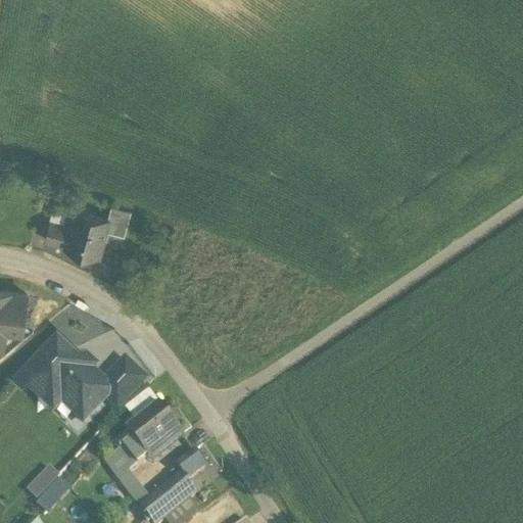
[(131,212),(111,207),(108,218),(109,219),(106,233),(125,237),(131,212)]
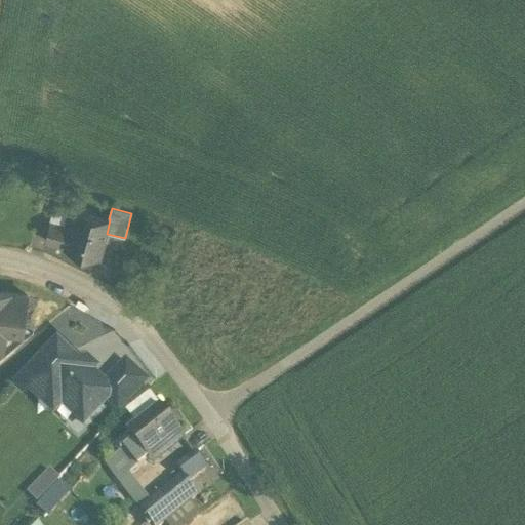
[(109,218),(76,210),(74,217),(69,215),(66,226),(50,223),(46,241),(67,246),(66,248),(99,257),(107,234),(110,219),(109,218)]
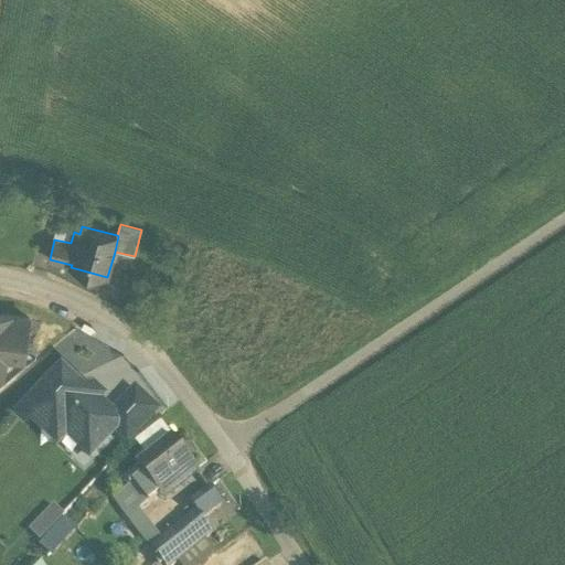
[(10,318),(0,316),(0,375),(2,376),(4,356),(24,359),(30,320),(10,318)]
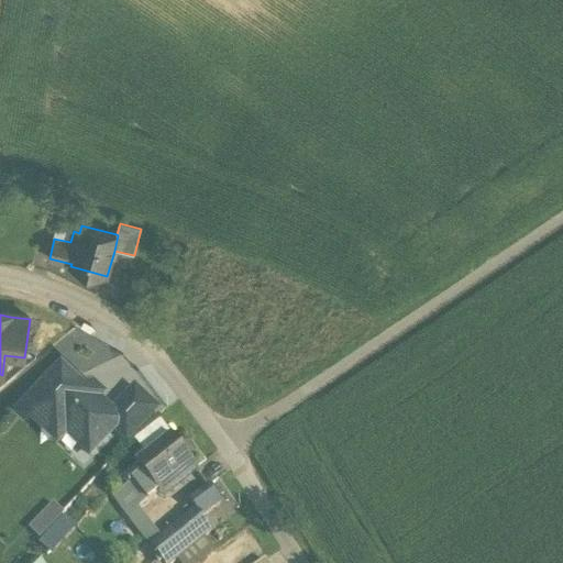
[(91,386),(62,357),(17,405),(35,422),(45,412),(90,455),(114,431),(121,423),(111,415),(87,392),(91,386)]
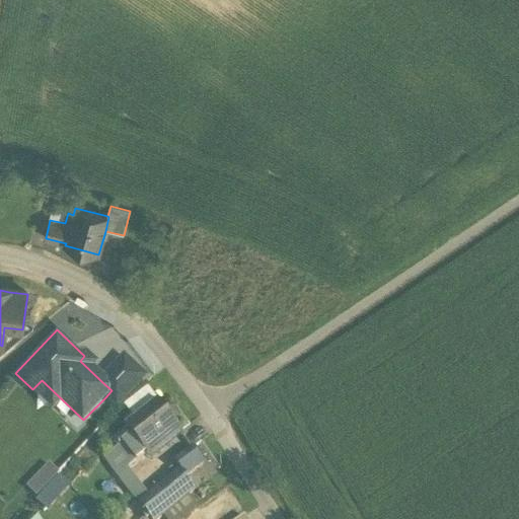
[(118,405),(144,378),(126,361),(125,360),(102,382),(112,390),(105,397),(116,408),(118,405)]
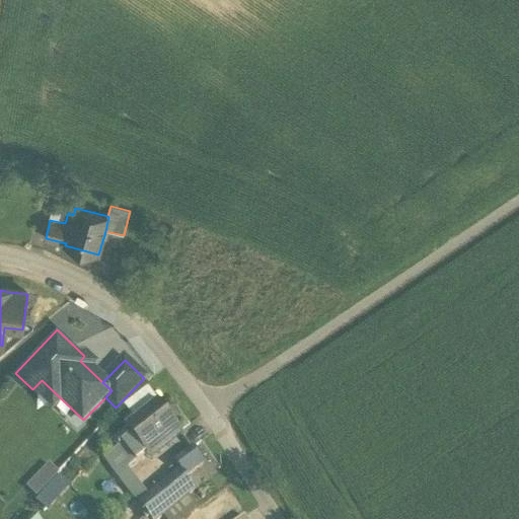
[(159,405),(126,431),(131,439),(146,457),(147,457),(179,432),(159,405)]
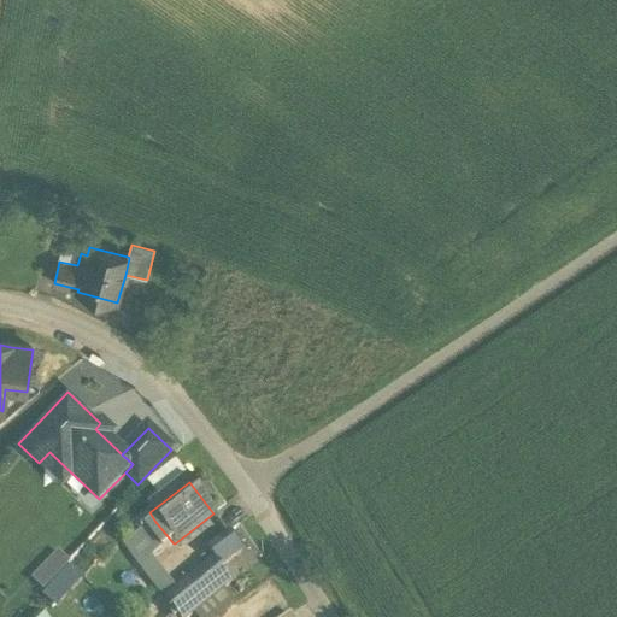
[(66,518),(51,498),(41,505),(57,526),(66,518)]
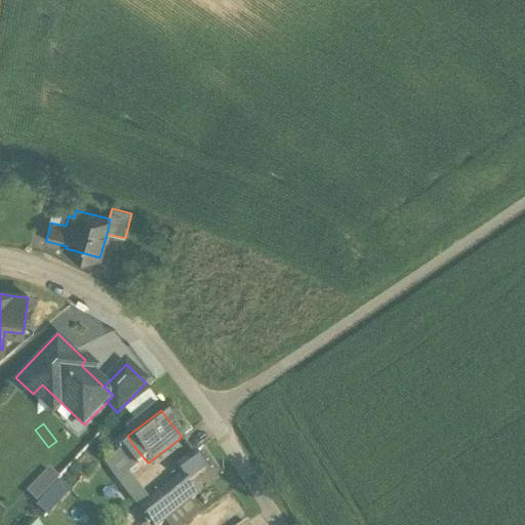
[(148,462),(132,444),(119,455),(131,473),(148,462)]
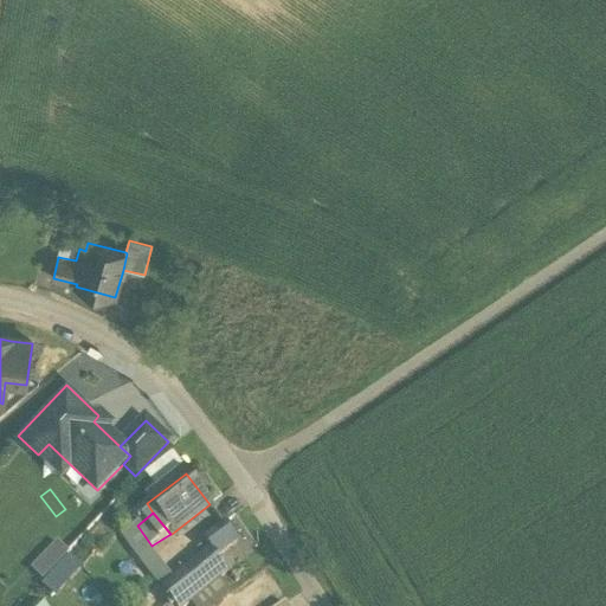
[(224,524),(201,541),(204,543),(198,549),(204,556),(212,553),(233,536),(224,524)]
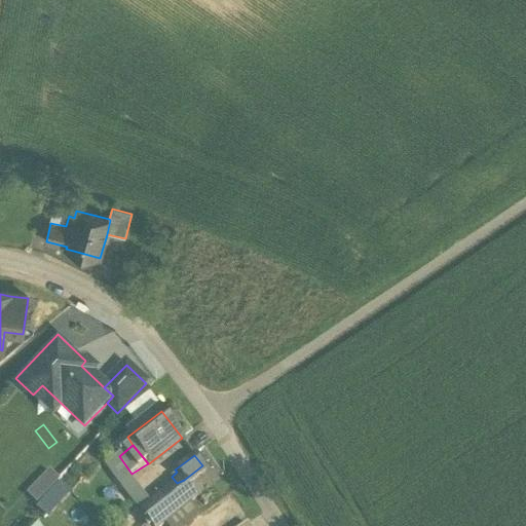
[(105,470),(141,514),(149,506),(128,477),(132,474),(119,456),(105,470)]
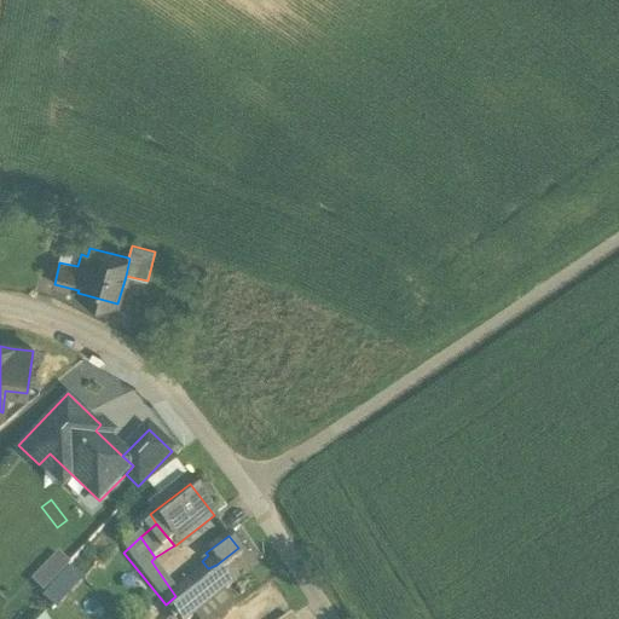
[(175,596),(166,605),(177,618),(191,618),(194,618),(219,596),(232,584),(217,565),(208,568),(175,596)]
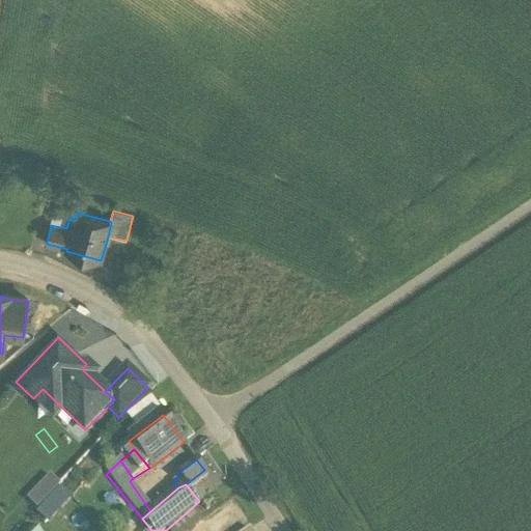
[(36,513),(48,525),(74,498),(62,486),(36,513)]
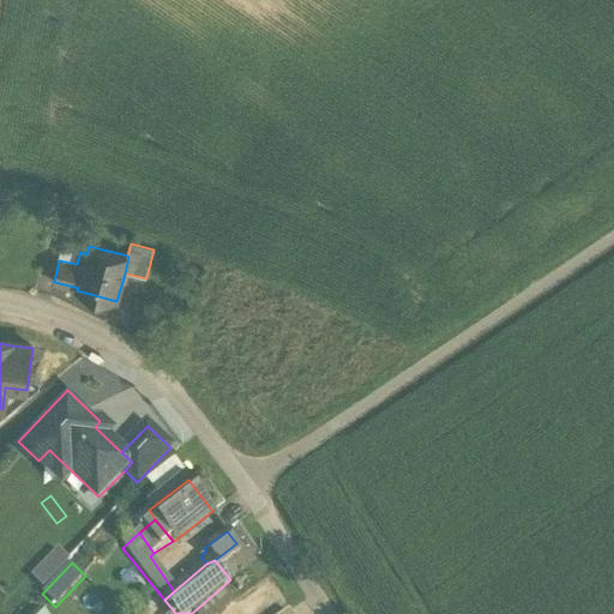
[(192,613),(222,613),(230,608),(217,591),(192,613)]
